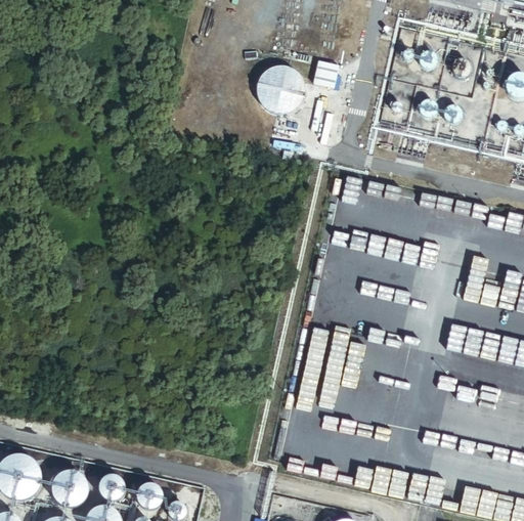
[(523,11),(523,0),(504,0),(503,6),(523,11)]
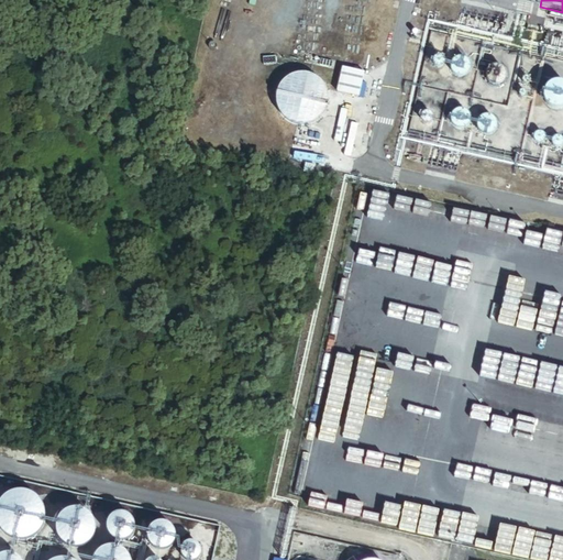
[(19,535),(26,534),(33,530),(39,525),(42,518),(43,511),(42,503),(37,495),(32,491),(24,487),(17,487),(9,490),(2,494),(0,497),(0,524),(4,529),(11,533),(19,535)]
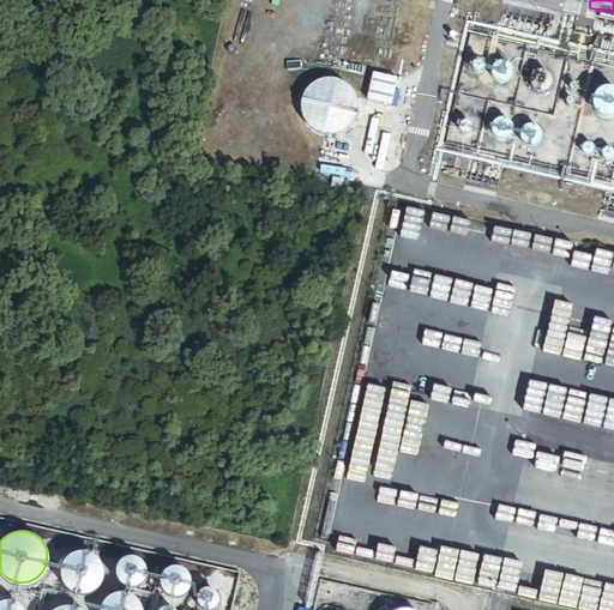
[(86,589),(92,586),(97,581),(101,575),(101,569),(100,562),(96,557),(91,553),(85,550),(78,550),(72,553),(67,556),(64,561),(62,567),(62,574),(65,580),(68,585),(74,589),(80,590),(86,589)]
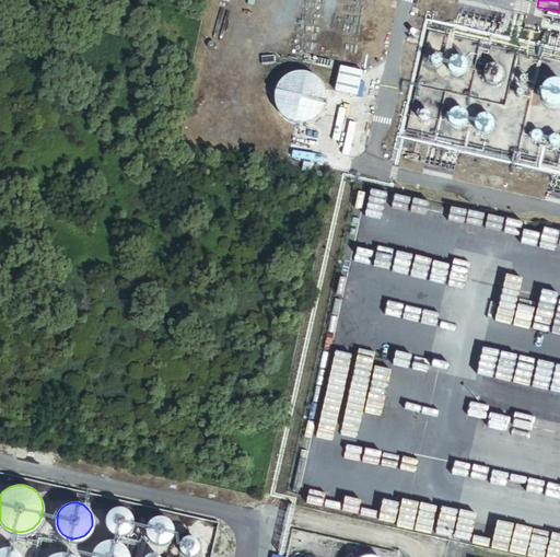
[(126,531),(129,528),(131,524),(132,520),(131,515),(129,511),(126,509),(123,507),(118,507),(114,508),(111,510),(107,513),(106,518),(106,522),(107,526),(111,530),(114,532),(118,533),(123,532),(126,531)]
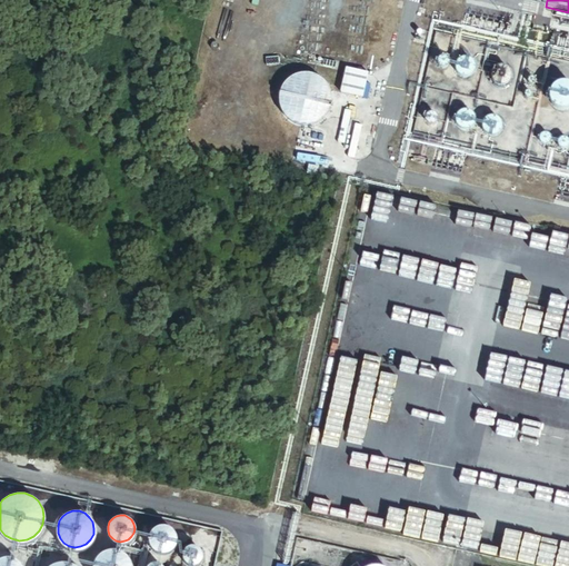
[(166,549),(169,548),(172,545),(175,540),(176,537),(175,533),(173,529),(170,527),(167,525),(163,524),(158,524),(155,526),(151,529),(149,534),(149,538),(150,543),(152,546),(157,549),(160,550),(166,549)]
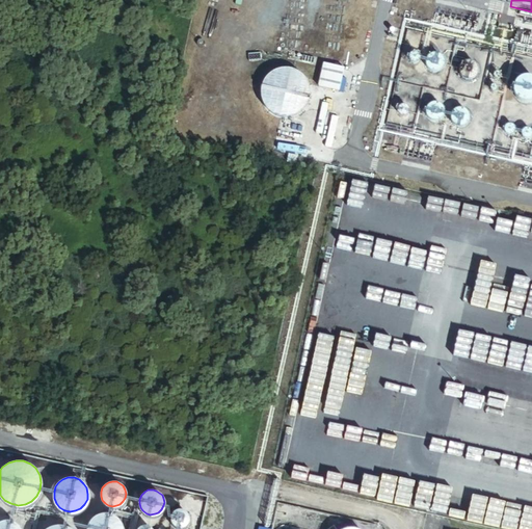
[(176,526),(179,527),(182,526),(185,525),(187,523),(188,520),(189,517),(188,514),(187,511),(184,509),(182,508),(179,507),(176,508),(173,510),(170,512),(170,516),(170,519),(171,522),(173,524),(176,526)]
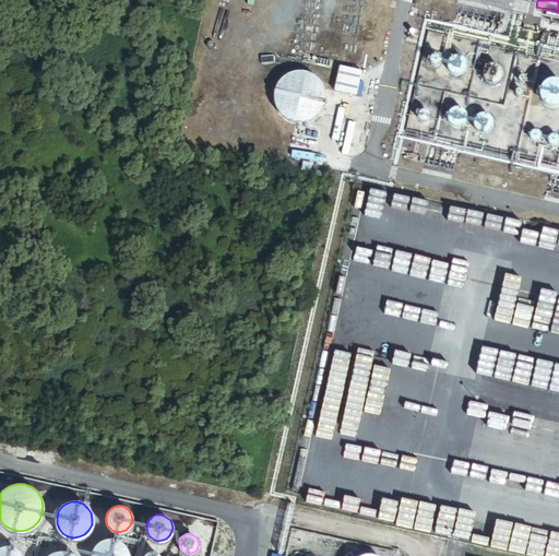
[(129,555),(130,555),(128,549),(126,545),(120,541),(115,539),(109,539),(103,540),(98,543),(94,548),(93,554),(92,555),(129,555)]
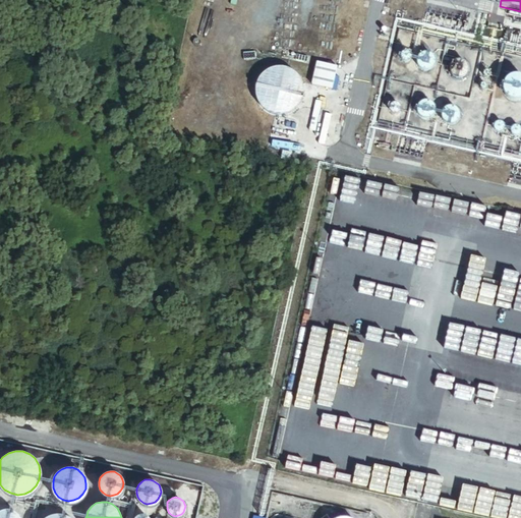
[(0,517),(20,517),(17,513),(13,510),(8,508),(3,508),(0,509),(0,517)]
